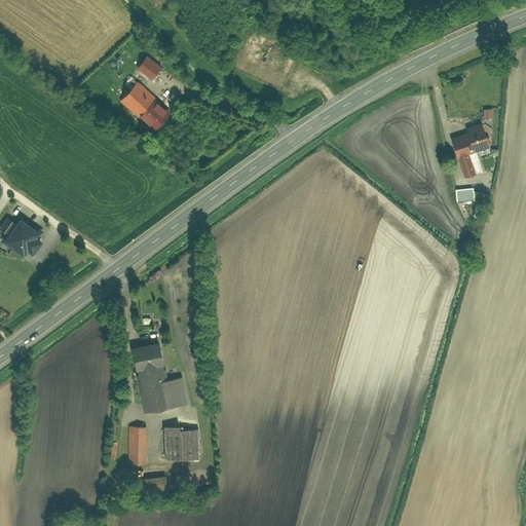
[(145,59),(137,70),(151,81),(160,71),(145,59)]
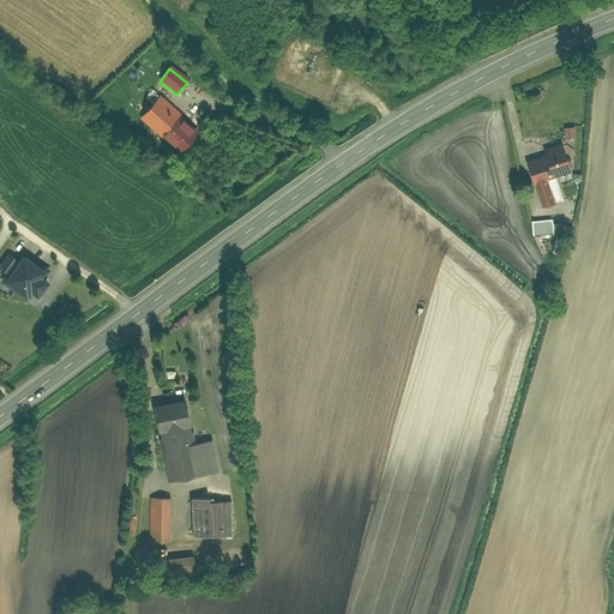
[(160,139),(162,137),(173,148),(174,146),(181,154),(197,137),(192,131),(193,130),(180,118),(181,116),(161,96),(139,119),(160,139)]
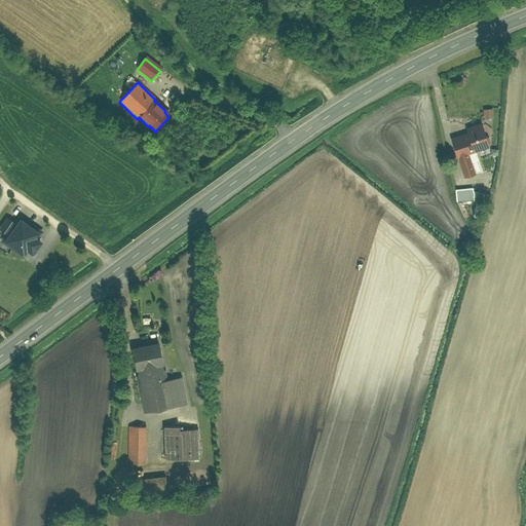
[(483,117),(492,116),(492,108),(483,108),(483,117)]
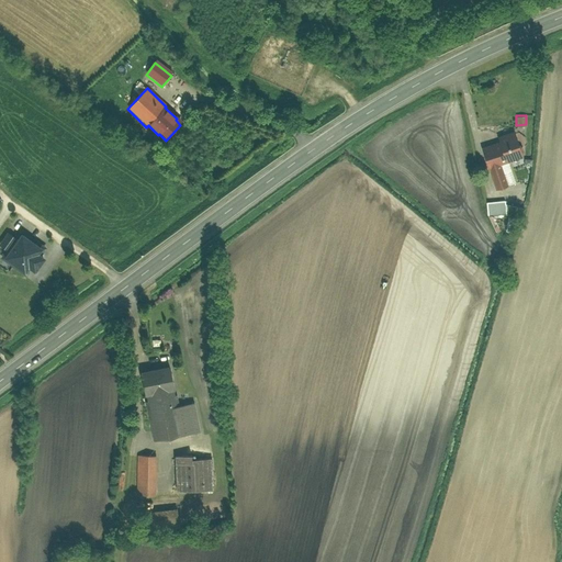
[(506,187),(498,167),(523,158),(515,137),(496,144),(497,148),(482,155),(496,191),(506,187)]
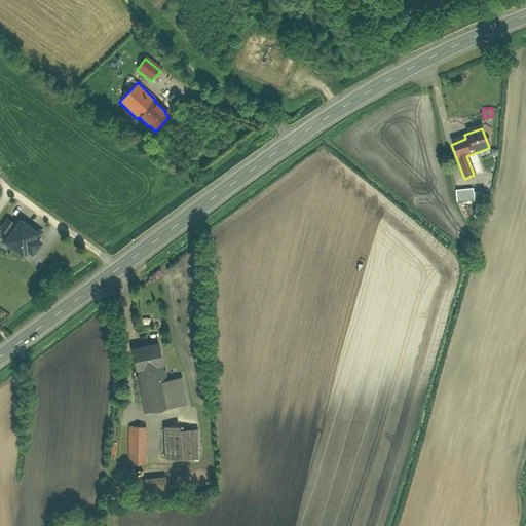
[(473,188),(456,189),(457,201),(474,199),(473,188)]
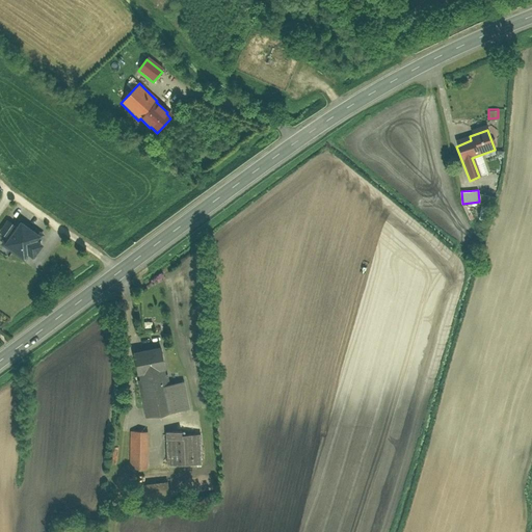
[(46,233),(21,216),(3,243),(26,259),(30,253),(35,256),(45,241),(42,239),(46,233)]
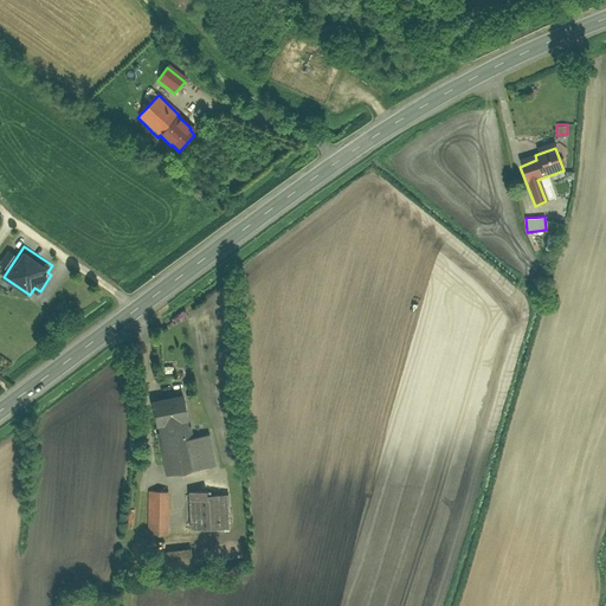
[(155,429),(161,427),(182,424),(187,423),(182,395),(149,403),(155,429)]
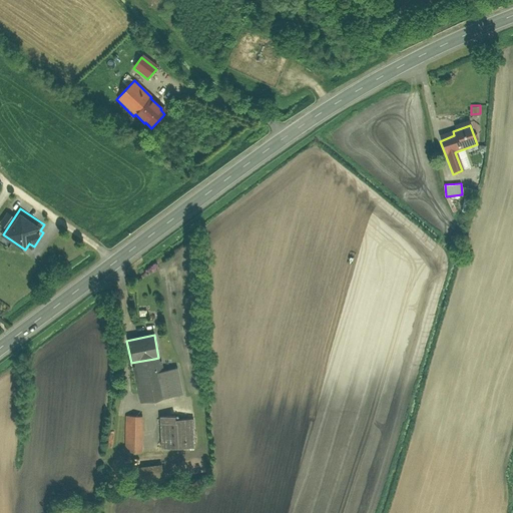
[(134,380),(139,404),(182,395),(176,369),(156,373),(154,359),(136,362),(139,379),(134,380)]
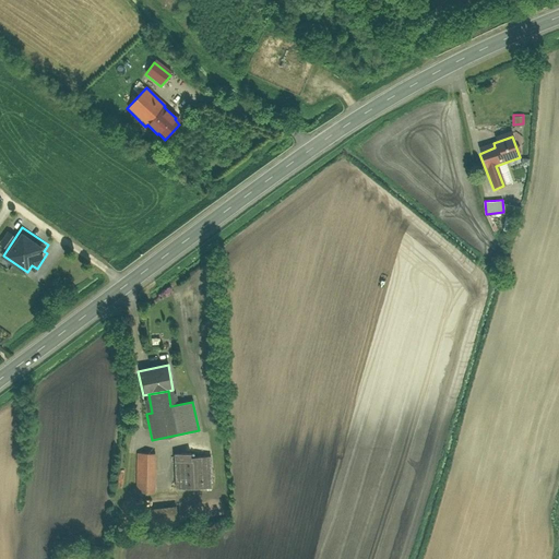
[(137,454),(135,494),(154,495),(155,454),(137,454)]
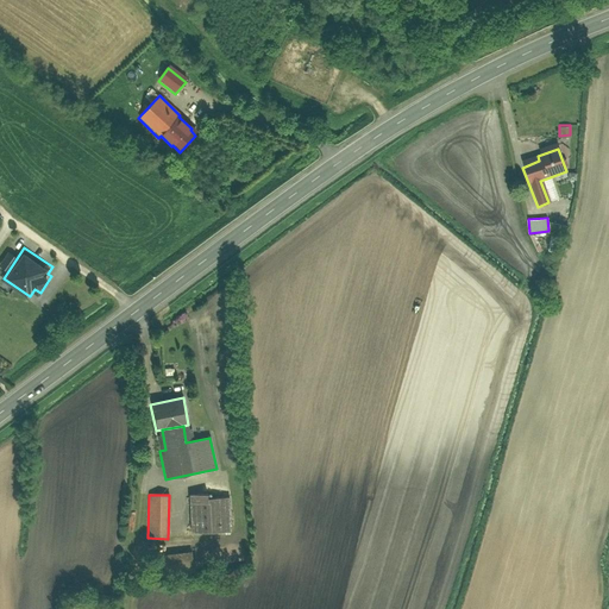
[(189,495),(190,533),(232,532),(231,497),(209,497),(209,495),(189,495)]
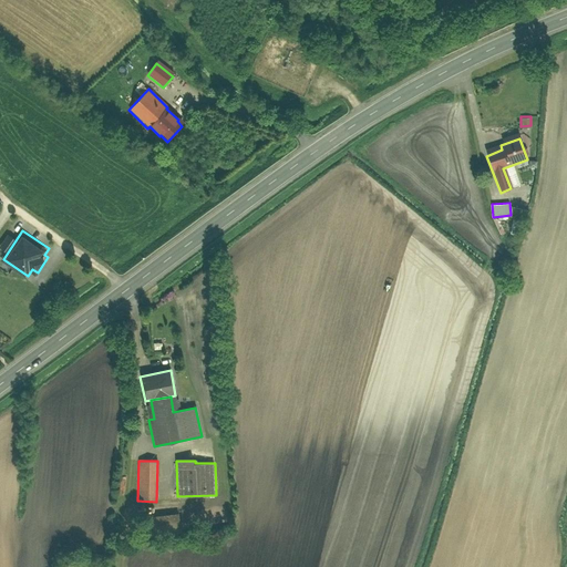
[(179,515),(145,517),(147,536),(181,534),(179,515)]
